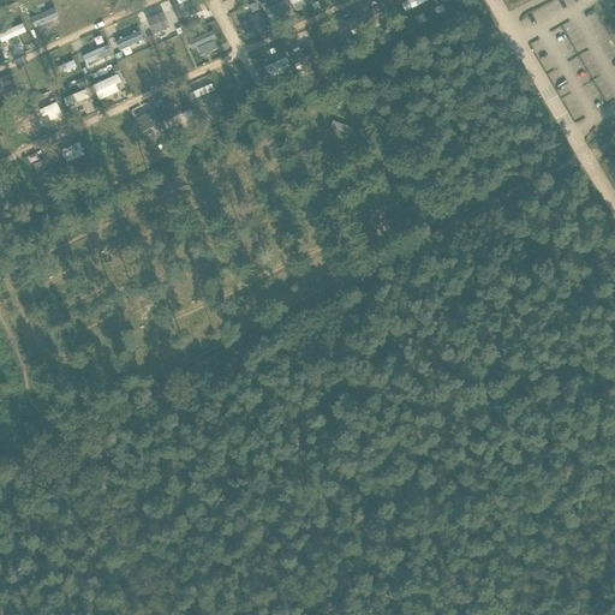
[(99,0),(76,0),(83,13),(102,6),(99,0)]
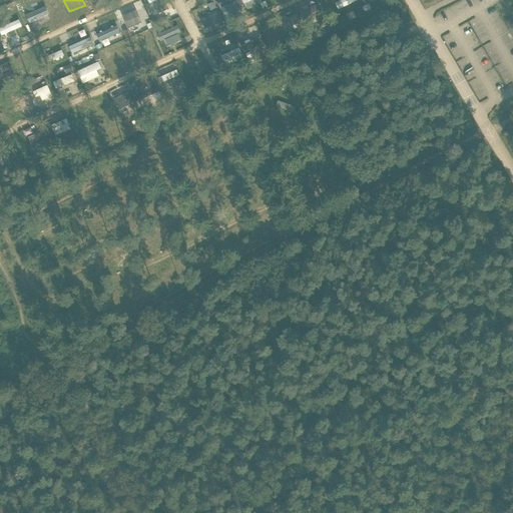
[(156,0),(148,4),(154,17),(170,9),(165,0),(156,0)]
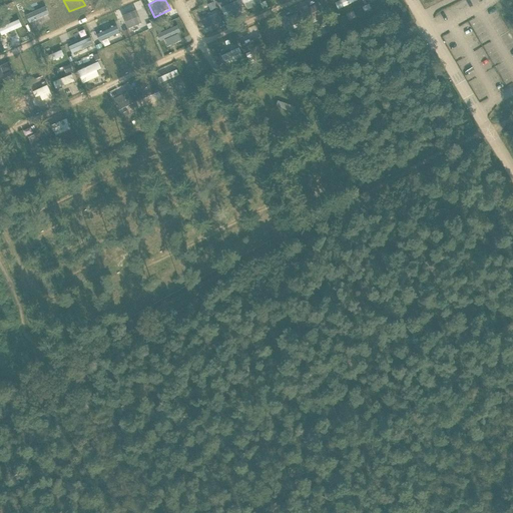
[(239,0),(221,8),(223,14),(229,11),(231,16),(243,11),(239,0)]
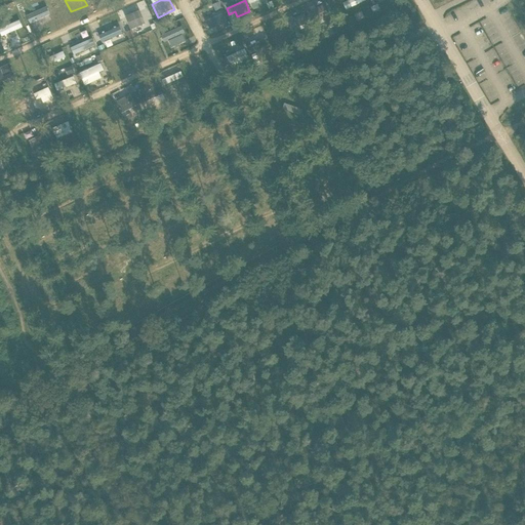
[(248,0),(251,8),(268,4),(266,0),(248,0)]
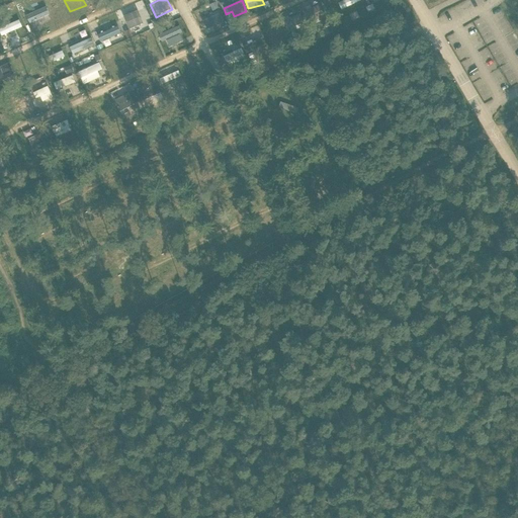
[(321,4),(304,12),(310,23),(326,15),(321,4)]
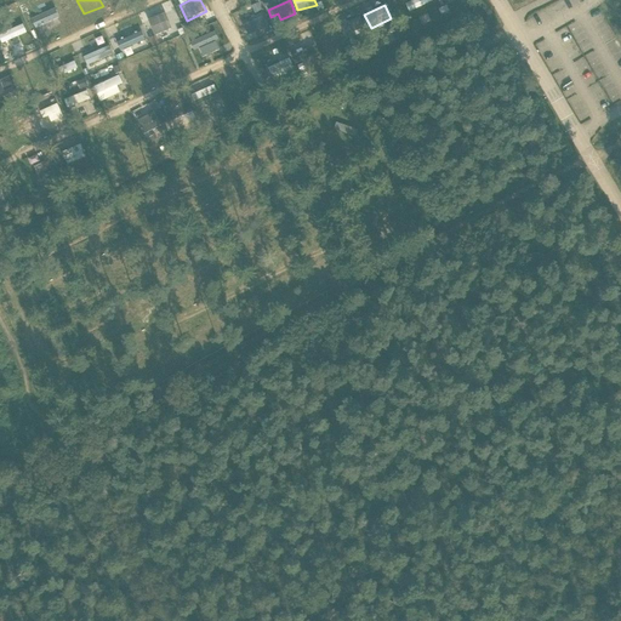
[(246,34),(268,27),(263,12),(241,20),(246,34)]
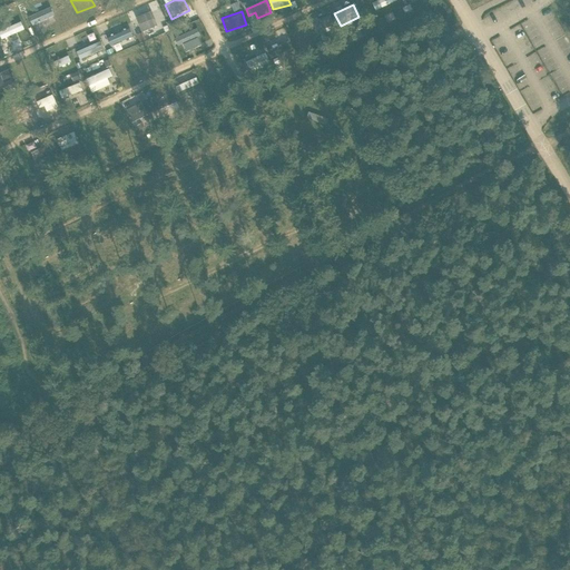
[(150,12),(136,19),(143,32),(157,26),(150,12)]
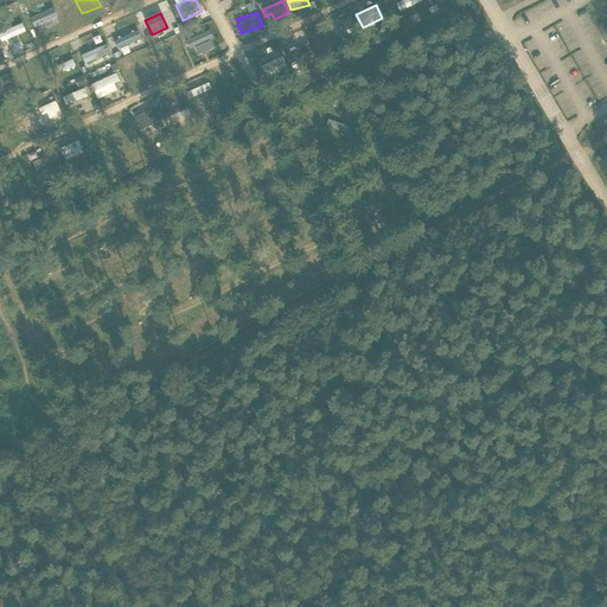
[(351,17),(332,25),(338,39),(358,30),(351,17)]
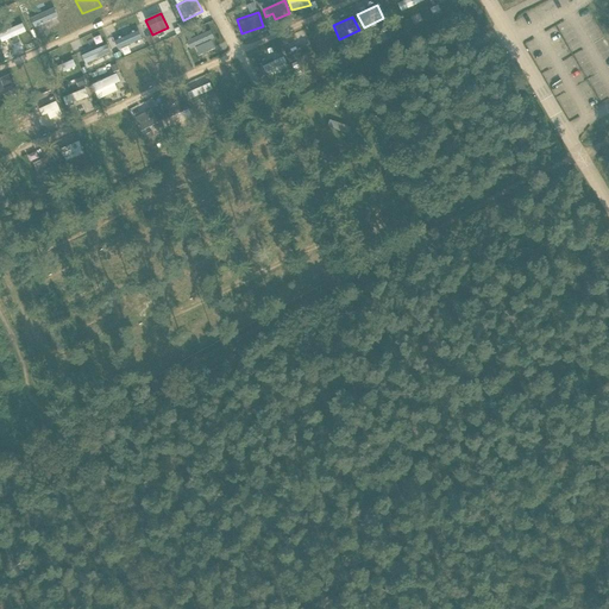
[(303,30),(295,35),(297,38),(288,43),(293,51),(309,42),(303,30)]
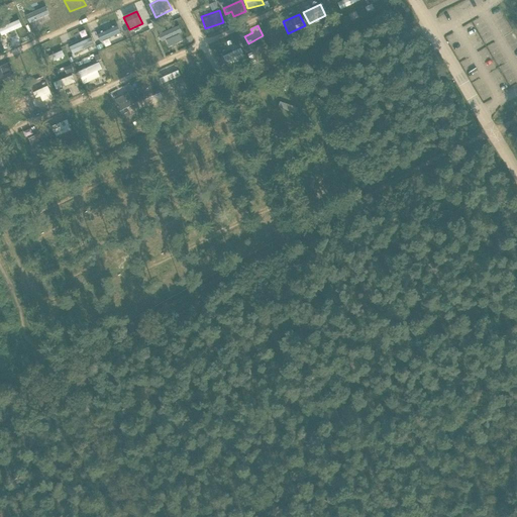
[(226,66),(246,59),(237,35),(217,43),(226,66)]
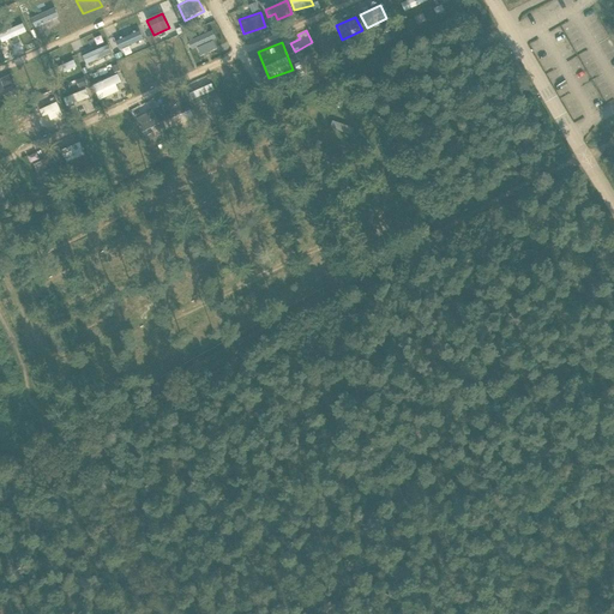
[(73,54),(78,66),(92,60),(88,48),(73,54)]
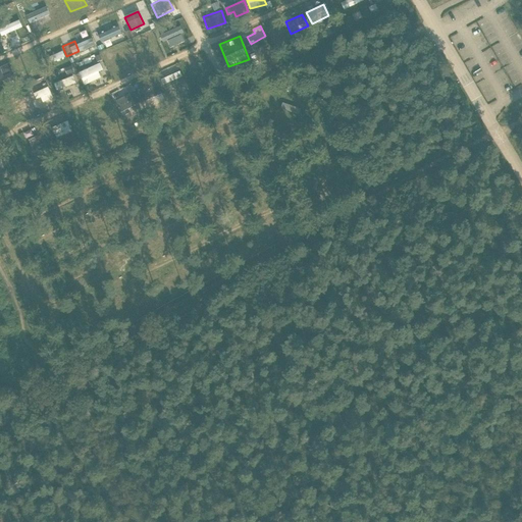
[(151,41),(135,48),(138,54),(147,50),(151,58),(157,55),(151,41)]
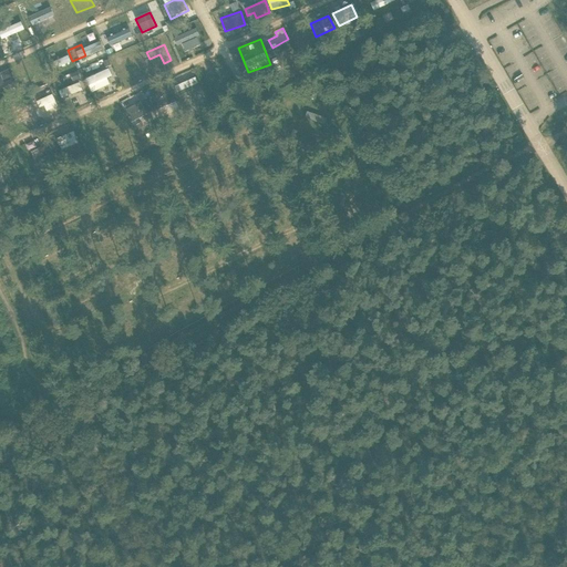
[(84,79),(89,88),(113,75),(109,68),(84,79)]
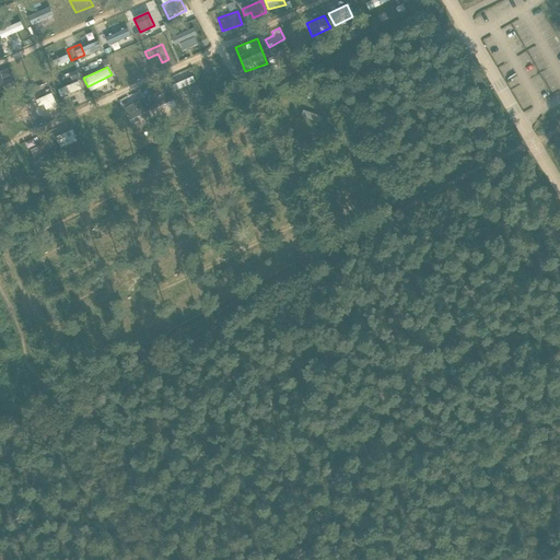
[(202,78),(205,83),(222,79),(221,72),(202,78)]
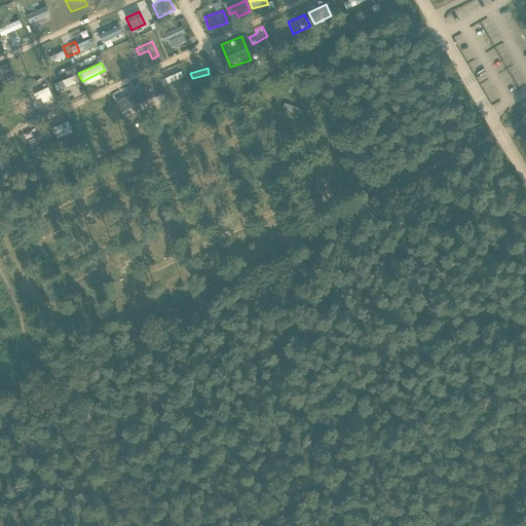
[(0,72),(0,86),(13,81),(10,75),(2,78),(0,72)]
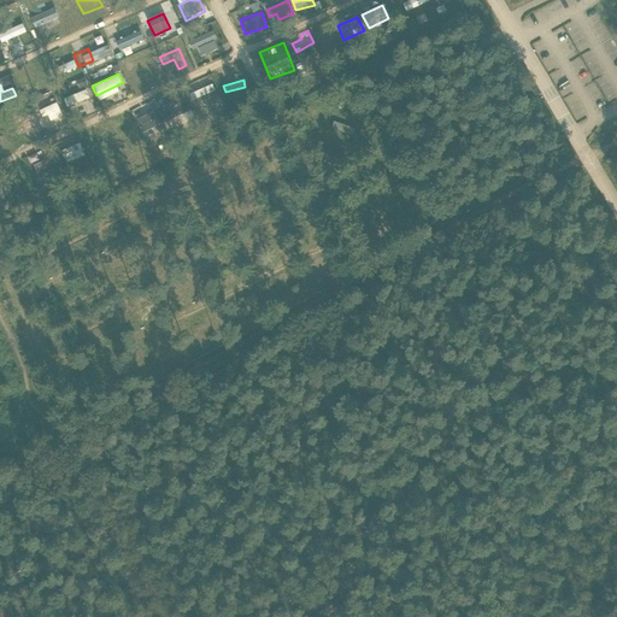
[(200,99),(193,101),(197,109),(218,99),(212,86),(197,92),(200,99)]
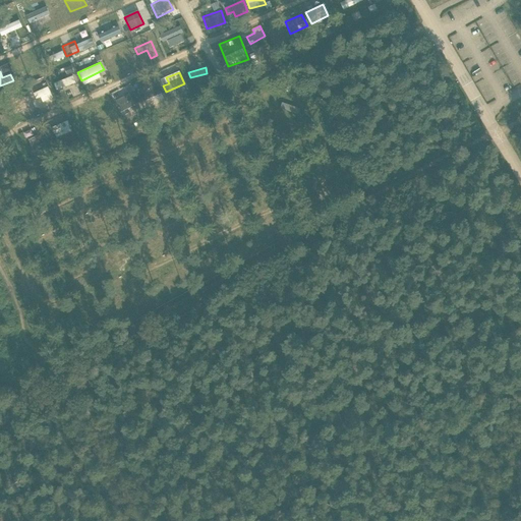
[(61,93),(78,88),(74,75),(58,80),(61,93)]
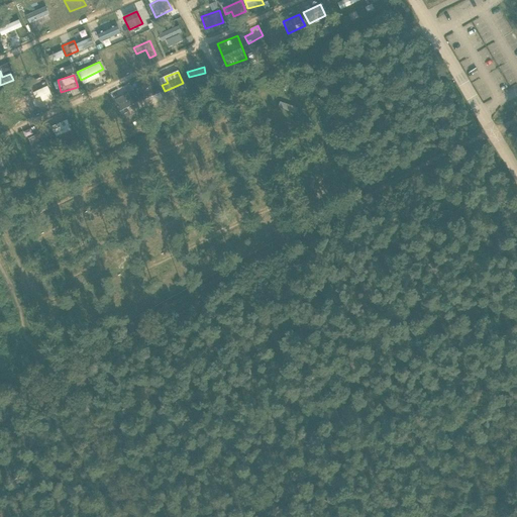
[(156,81),(137,90),(142,102),(161,93),(156,81)]
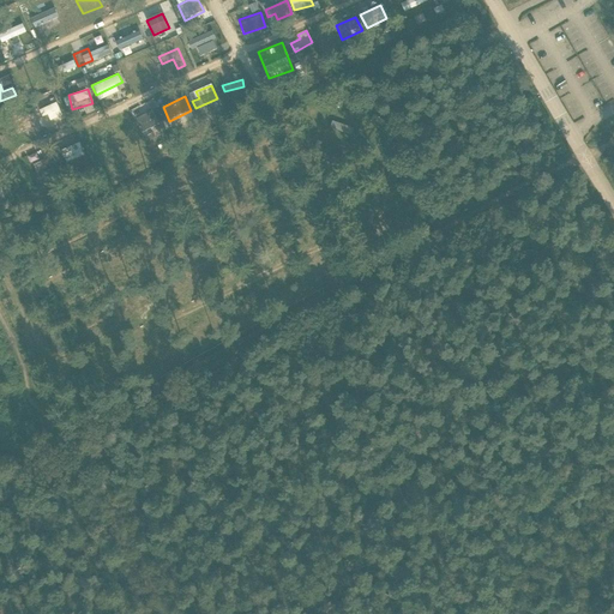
[(44,125),(65,116),(59,102),(38,110),(44,125)]
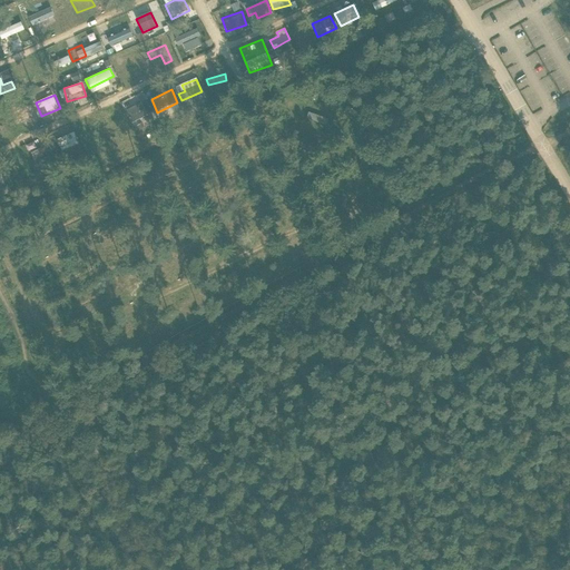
[(148,99),(127,108),(135,128),(157,119),(148,99)]
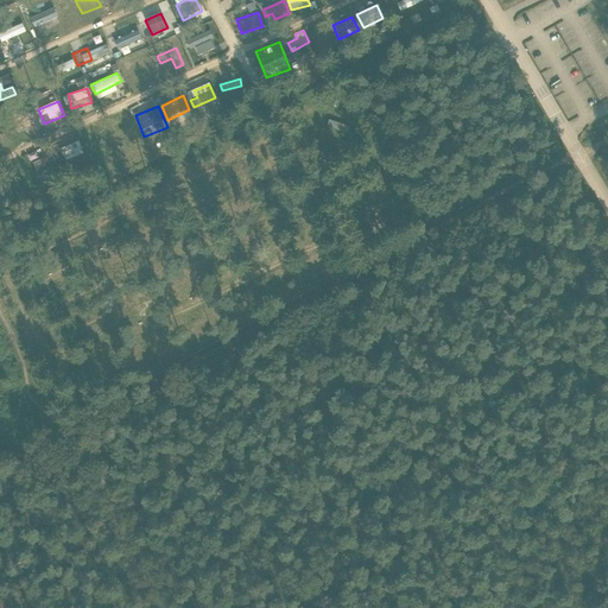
[(19,135),(36,127),(30,114),(12,121),(19,135)]
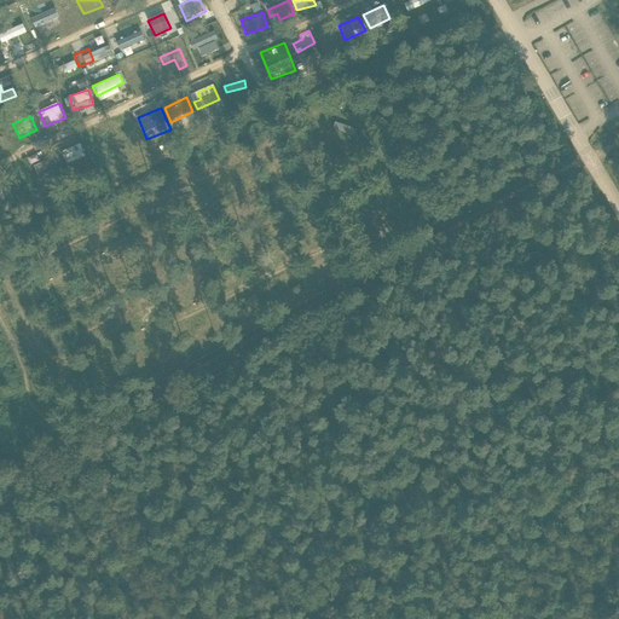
[(10,125),(0,128),(0,152),(5,150),(0,138),(13,133),(10,125)]
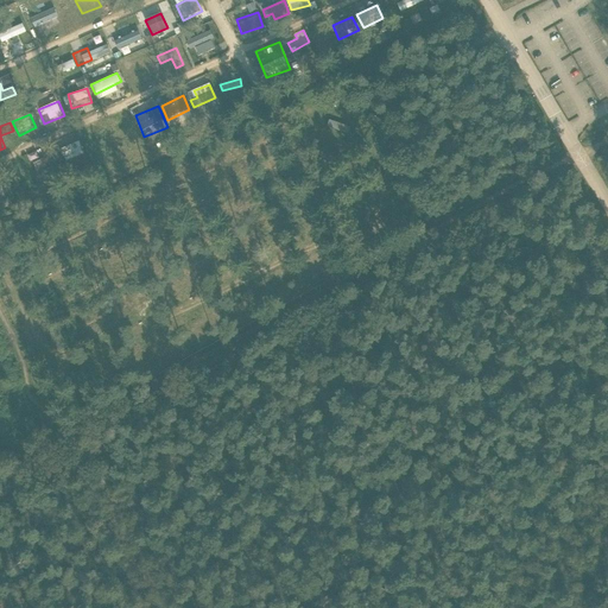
[(59,147),(80,140),(76,133),(56,140),(59,147)]
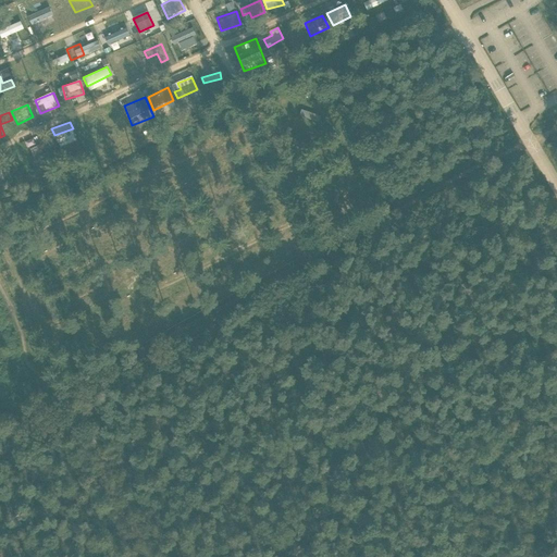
[(47,141),(31,148),(37,164),(54,158),(47,141)]
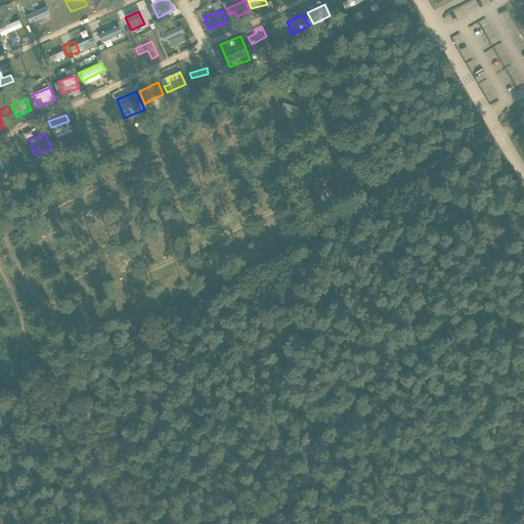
[(132,250),(115,257),(119,266),(135,260),(132,250)]
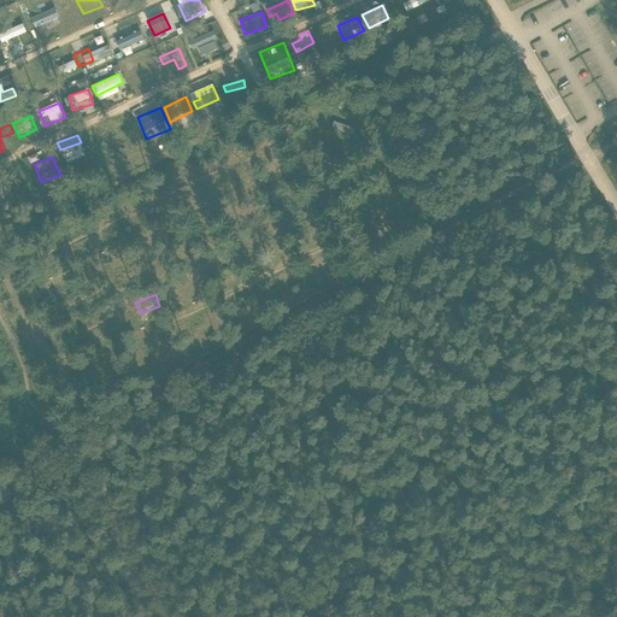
[(160,359),(178,352),(174,339),(156,345),(160,359)]
